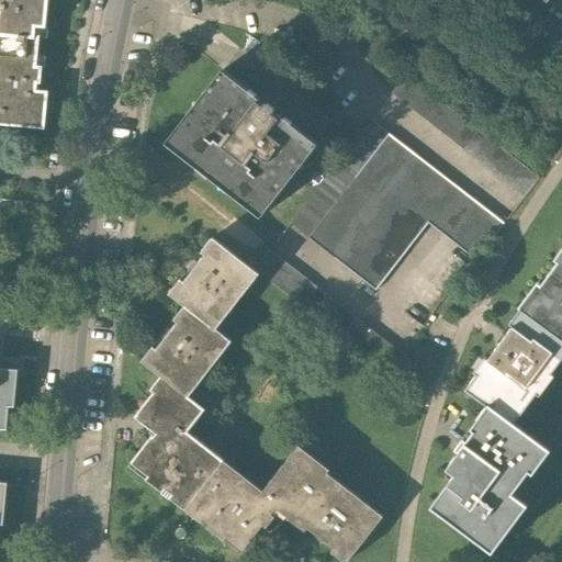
[(0,0),(0,9),(3,10),(1,33),(43,36),(44,25),(51,26),(52,0),(0,0)]
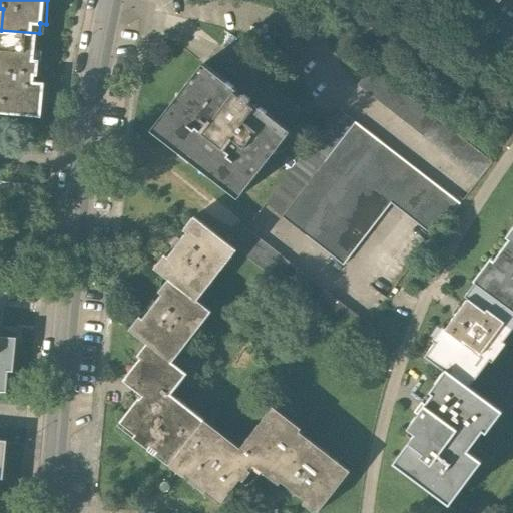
[(36,60),(39,33),(1,30),(0,29),(0,113),(43,118),(47,83),(36,82),(37,77),(39,77),(41,60),(36,60)]
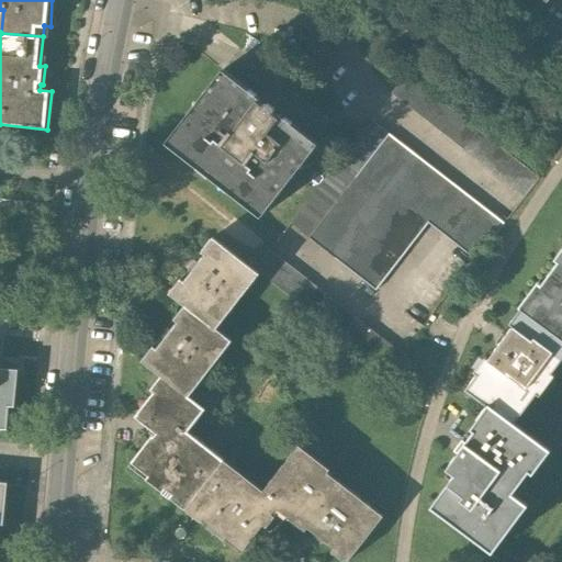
[(224,75),(168,144),(261,220),(317,149),(224,75)]
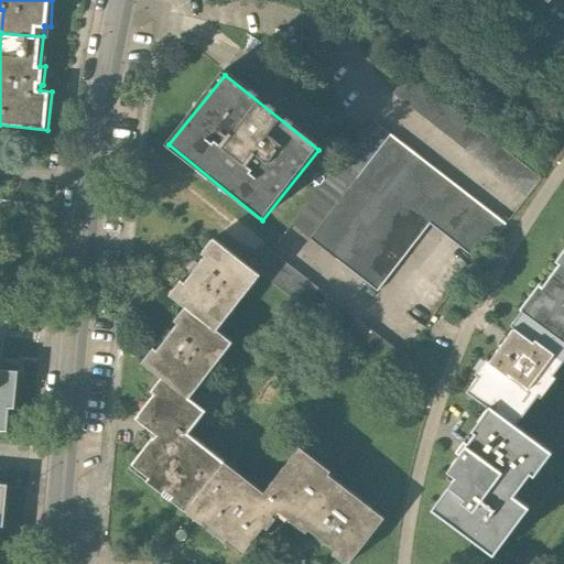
[(408,75),(392,94),(527,198),(541,181),(408,75)]
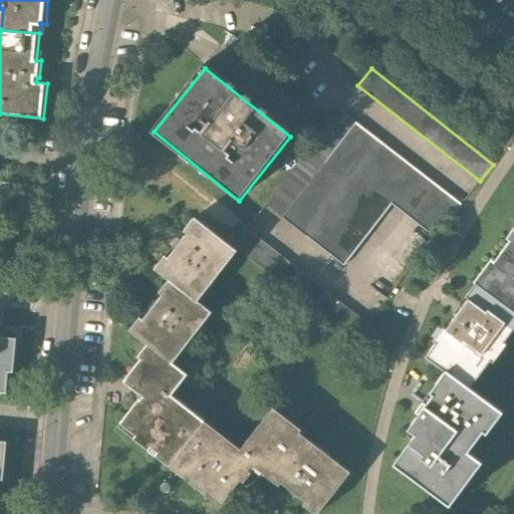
[(338,112),(266,206),(345,267),(393,206),(435,238),(460,206),(338,112)]
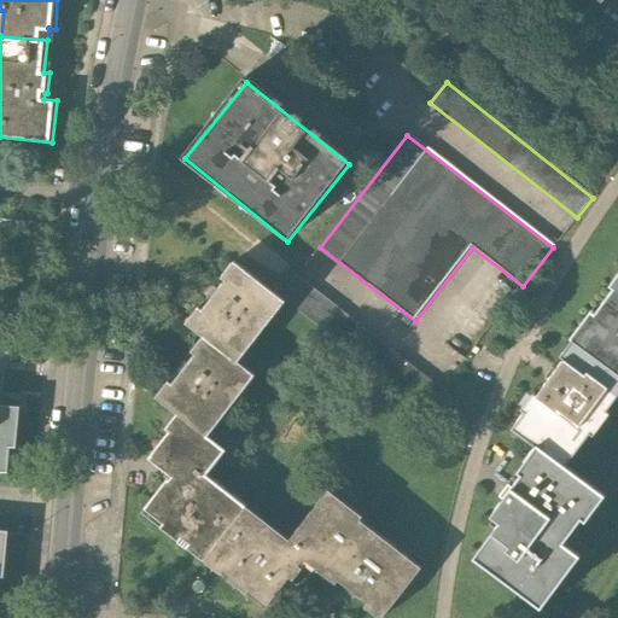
[(184,325),(200,339),(234,366),(284,303),(279,298),(232,262),(219,279),(223,283),(199,314),(196,310),(184,325)]
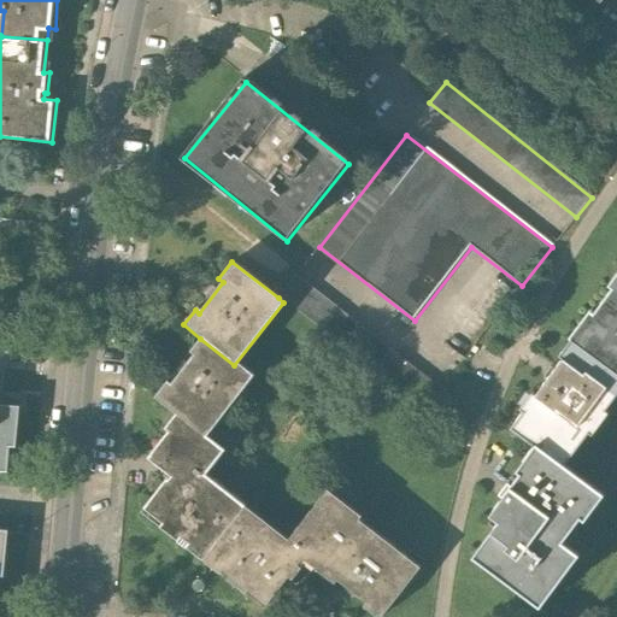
[(616,274),(609,286),(613,288),(594,313),(591,310),(570,338),(573,340),(616,372),(616,274)]
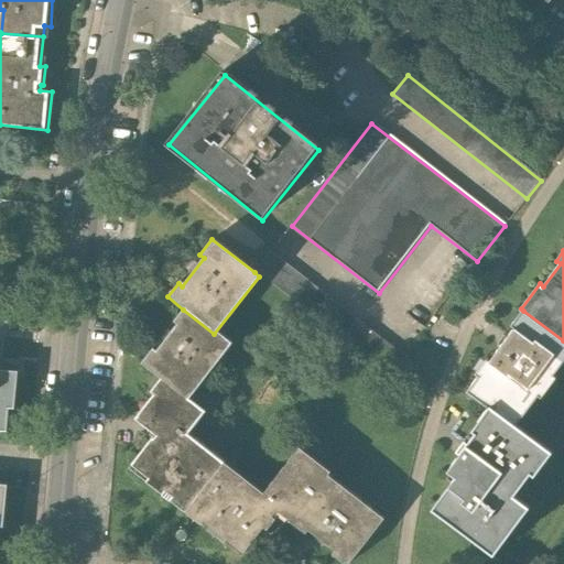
[(269,253),(255,272),(259,277),(388,377),(403,358),(269,253)]
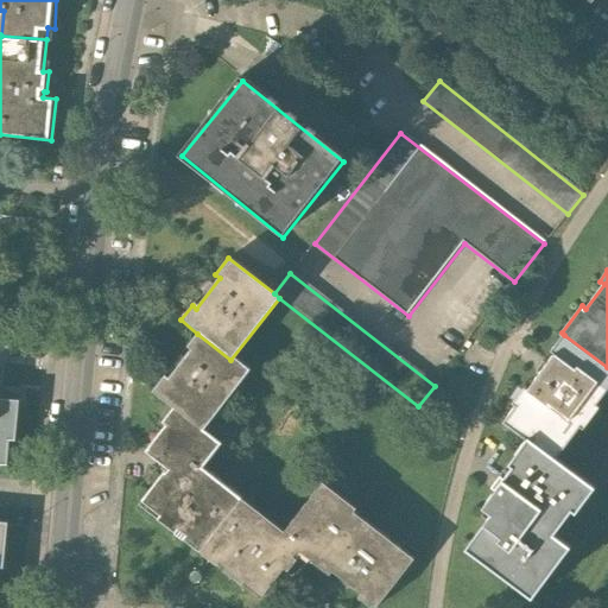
[(248,373),(230,360),(197,334),(185,349),(189,352),(166,381),(162,378),(150,393),(170,410),(201,434),(248,373)]
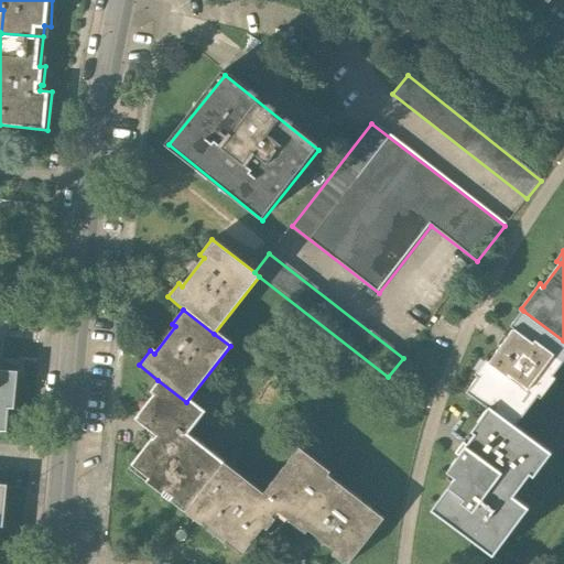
[(563,361),(563,340),(523,311),(512,325),(514,327),(489,362),(486,360),(476,375),(479,377),(468,391),(489,407),(516,426),(539,396),(542,399),(556,378),(554,376),(563,361)]
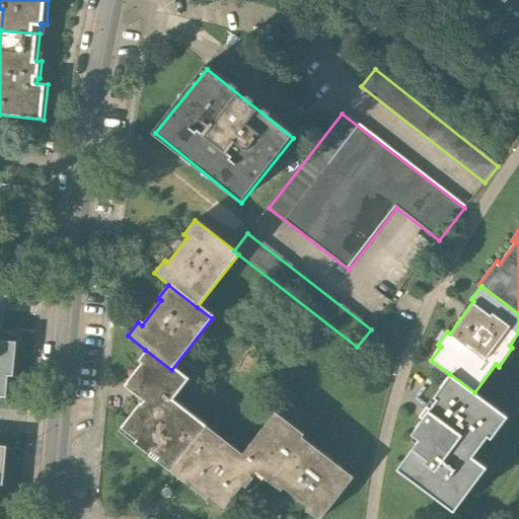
[(0,397),(6,398),(8,377),(13,378),(16,344),(0,342),(0,397)]
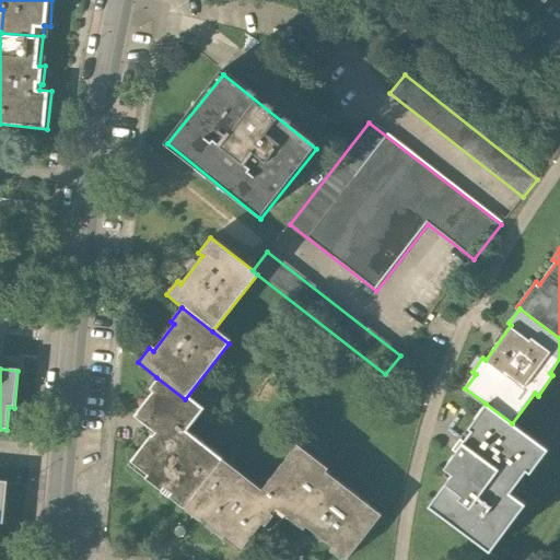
[(200,411),(185,399),(156,377),(146,392),(150,395),(131,418),(153,435),(150,440),(149,439),(128,464),(146,478),(143,481),(160,494),(162,490),(170,497),(167,501),(182,512),(220,463),(182,433),(200,411)]
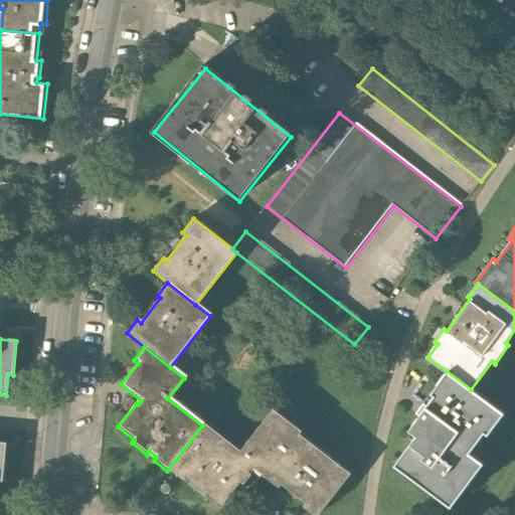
[(504,414),(471,389),(447,371),(430,394),(433,396),(407,431),(414,436),(392,466),(450,509),(483,465),(469,454),(484,434),(487,437),(504,414)]
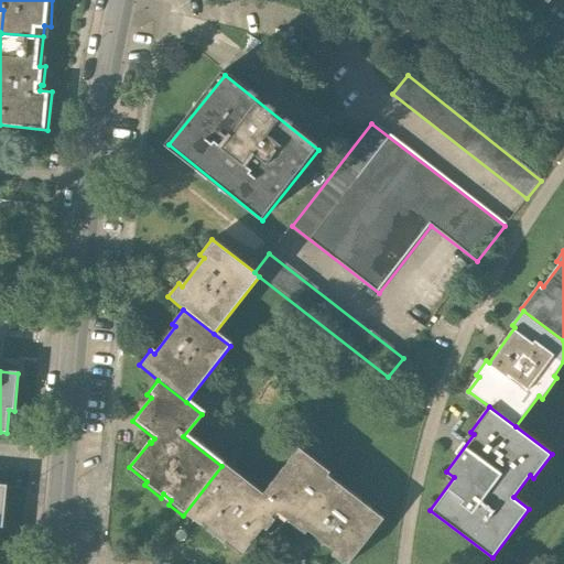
[(262,499),(221,466),(183,516),(197,527),(201,523),(209,530),(206,534),(220,546),(225,541),(242,555),(263,528),(268,531),(275,521),(270,518),(277,510),(292,522),(327,477),(328,476),(299,452),(262,499)]
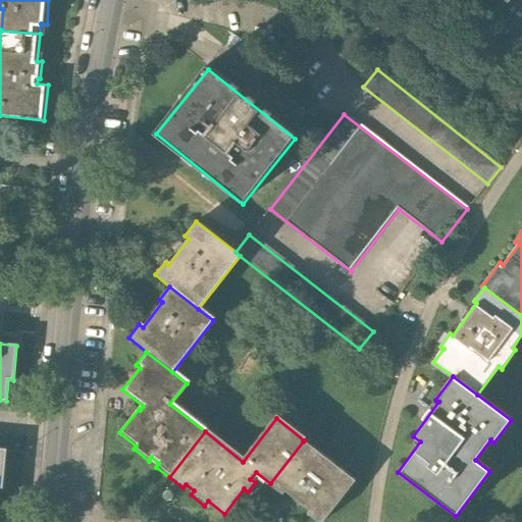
[(324,521),(356,482),(303,441),(270,483),(283,493),(286,491),(311,510),(308,514),(318,521),(324,521)]
